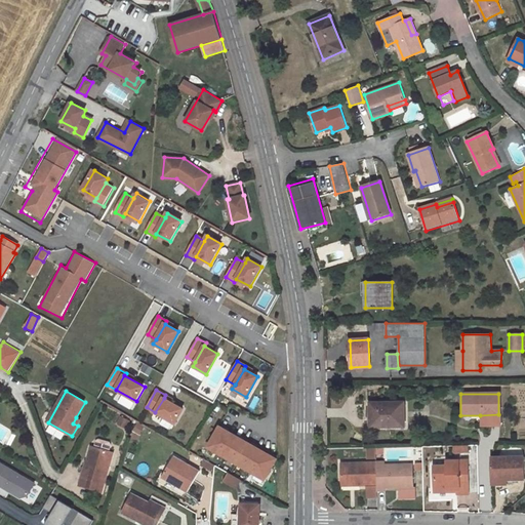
[(184,409),(164,398),(155,412),(175,423),(184,409)]
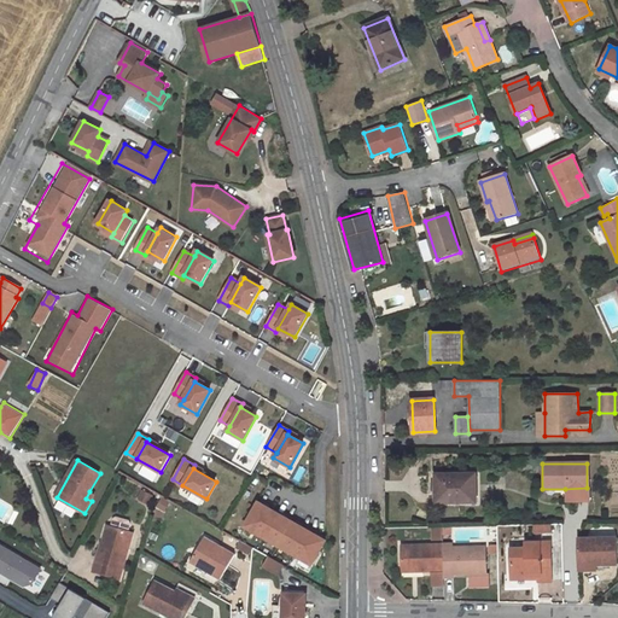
[(436,474),(436,502),(476,501),(476,474),(436,474)]
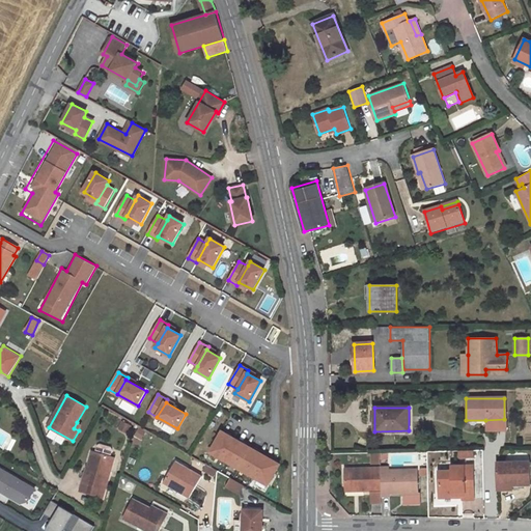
[(504,419),(485,420),(485,430),(504,430),(504,419)]
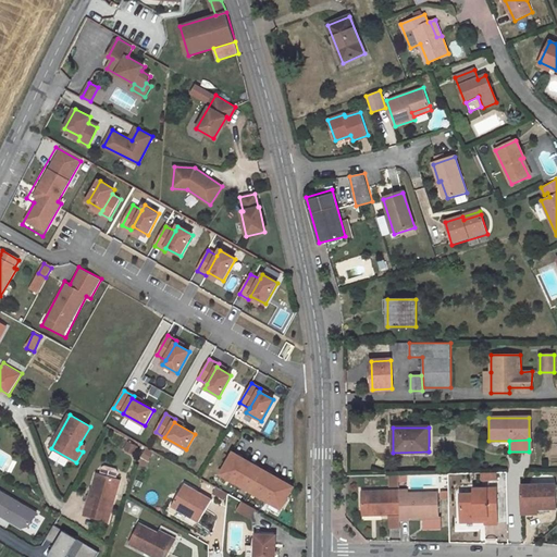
[(128,442),(123,450),(133,456),(138,446),(128,442)]
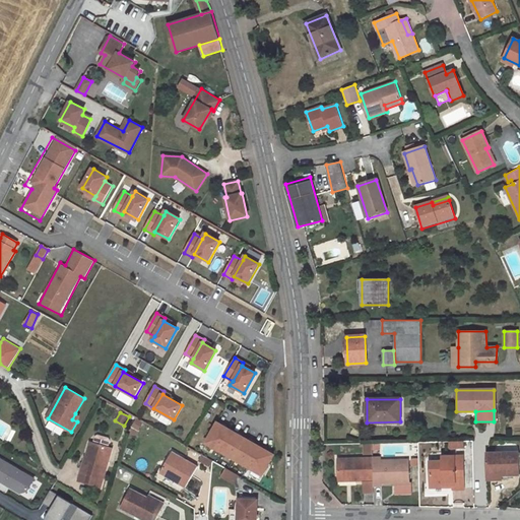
[(275,455),(217,421),(204,443),(263,476),(275,455)]
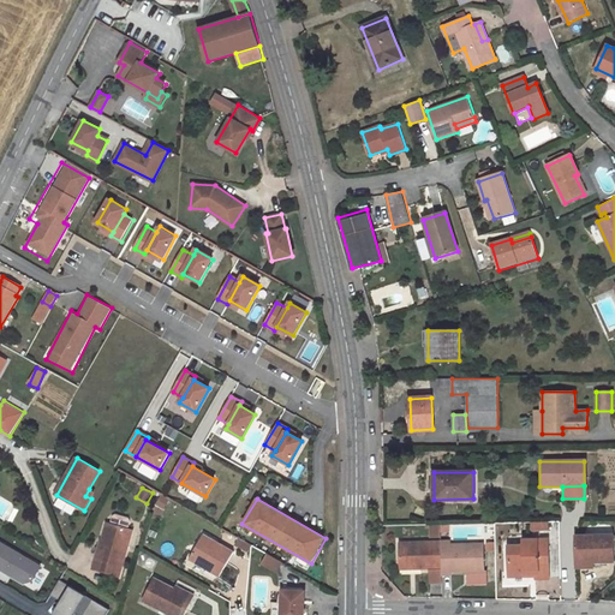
[(112,524),(111,524),(106,542),(103,541),(97,561),(99,561),(96,569),(120,577),(133,530),(130,529),(132,521),(131,518),(118,514),(114,517),(112,524)]
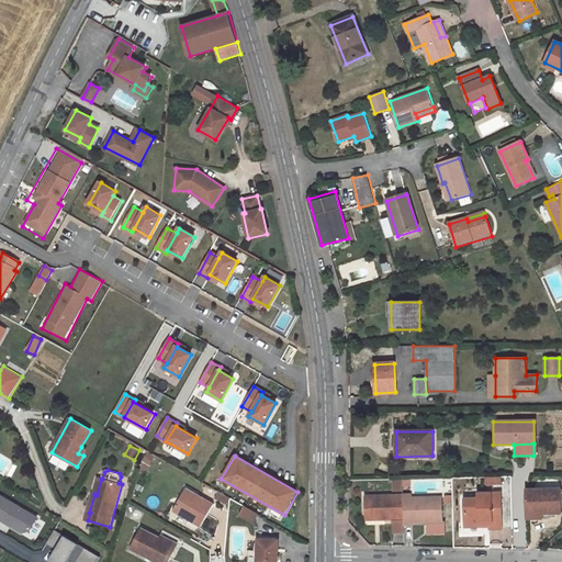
[(525,517),(542,516),(542,510),(561,509),(561,487),(525,489),(525,517)]
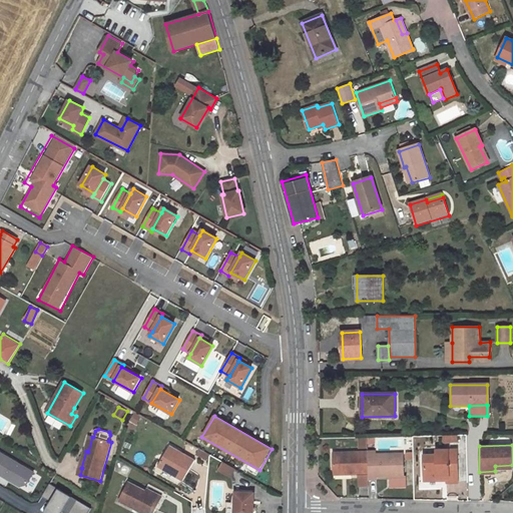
[(194,461),(169,446),(158,466),(183,481),(194,461)]
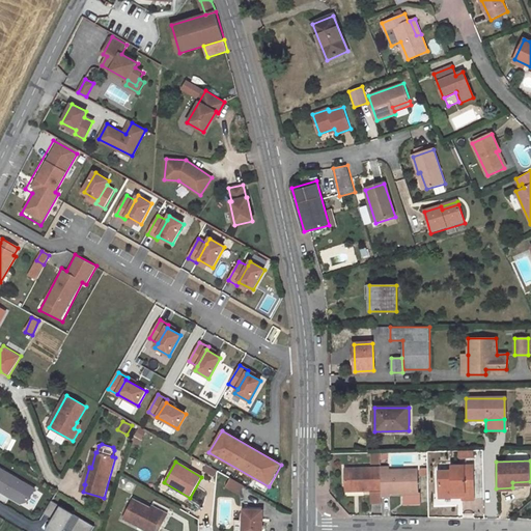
[(204,471),(215,476),(218,471),(207,465),(204,471)]
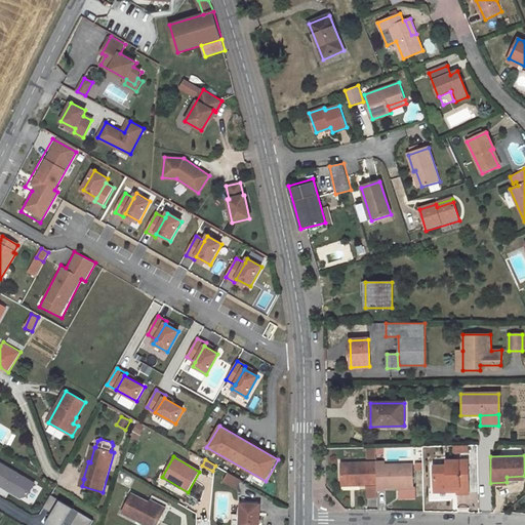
[(433,467),(434,488),(456,487),(456,493),(468,492),(467,460),(446,460),(446,466),(433,467)]
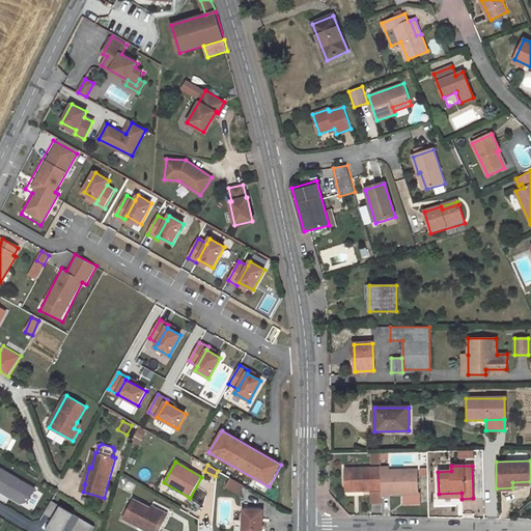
[(0,493),(26,505),(35,484),(0,467),(0,493)]
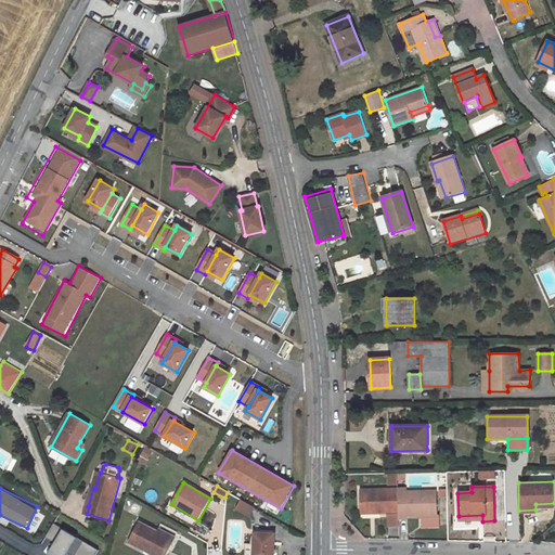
[(436,514),(435,490),(405,491),(405,488),(397,489),(398,518),(405,518),(405,515),(423,514),(436,514)]
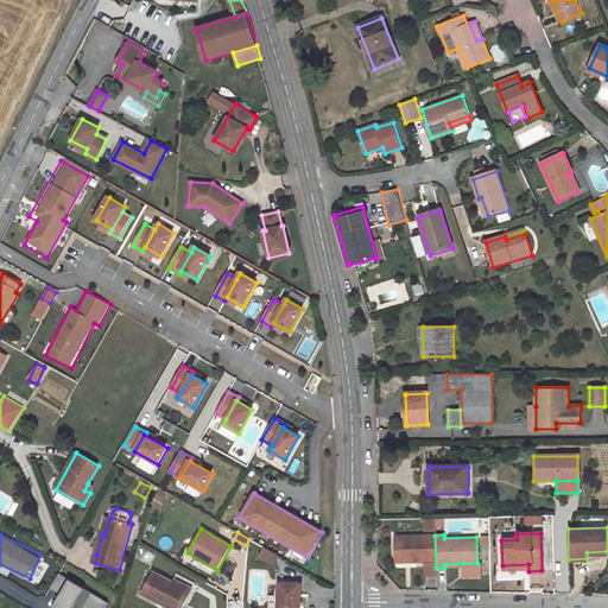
[(435,536),(394,537),(394,558),(406,557),(406,562),(423,562),(423,575),(436,575),(436,568),(435,536)]
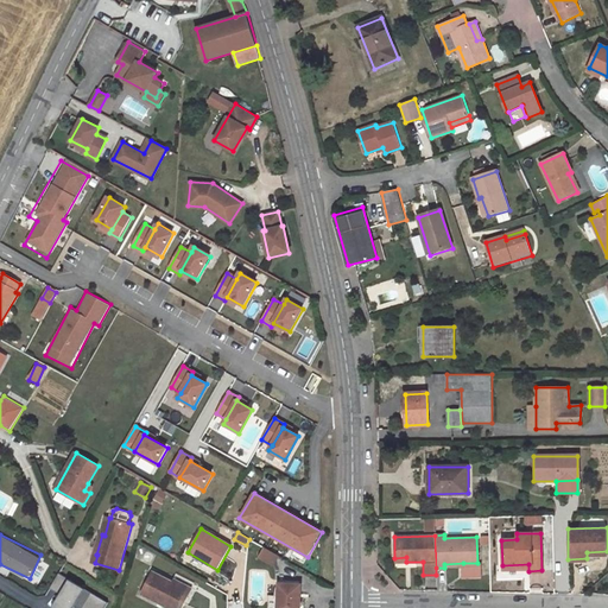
[(489,549),(488,536),(480,536),(481,559),(491,559),(489,549)]
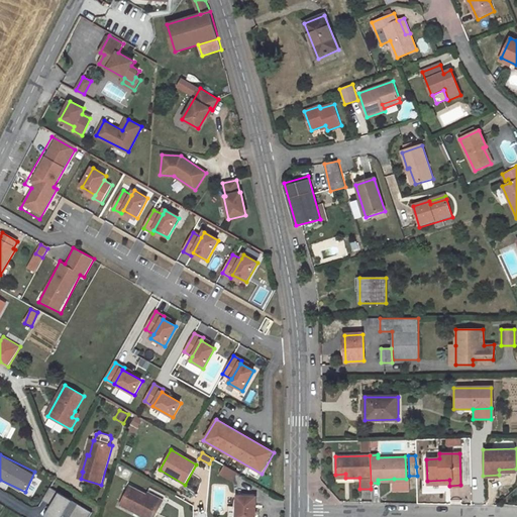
[(237,473),(225,466),(220,474),(232,481),(237,473)]
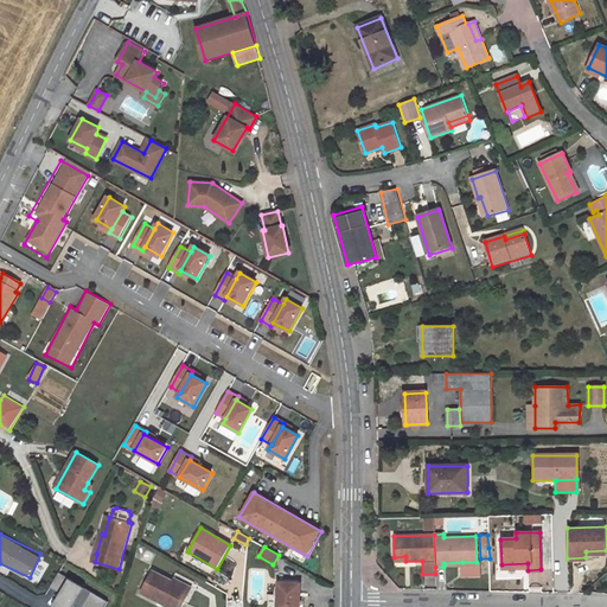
[(75,606),(85,586),(57,573),(51,588),(61,592),(53,606),(75,606)]
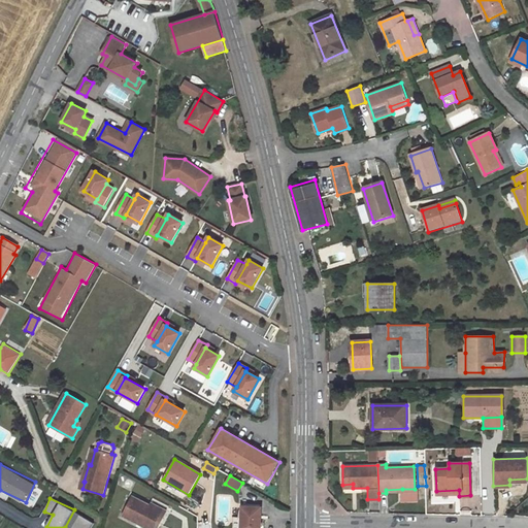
[(153,506),(133,498),(124,517),(145,527),(159,527),(166,514),(153,506)]
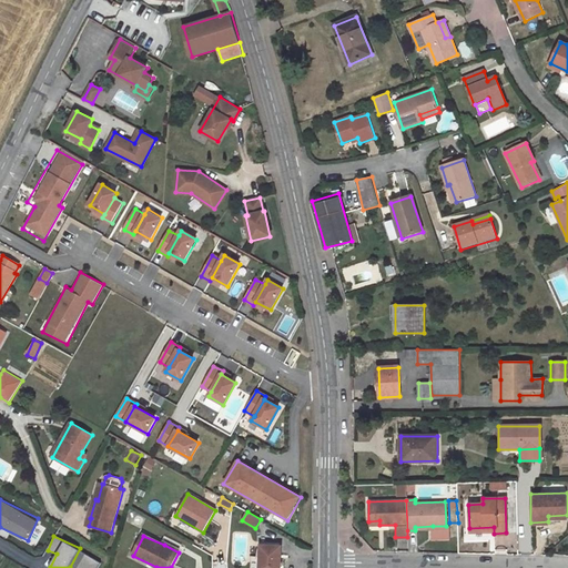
[(164,545),(179,553),(180,550),(165,544),(164,545)]
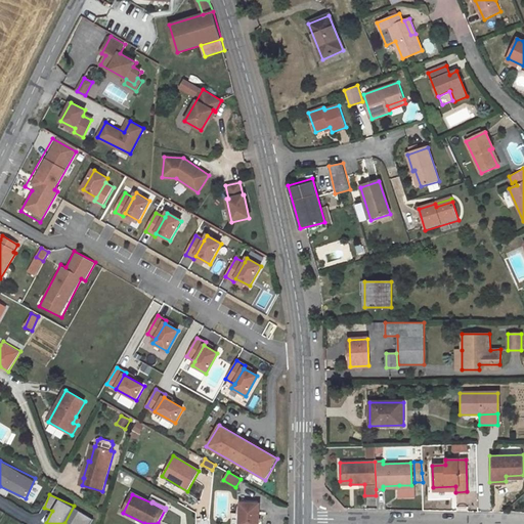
[(242,503),(239,523),(259,523),(260,512),(257,512),(257,504),(242,503)]
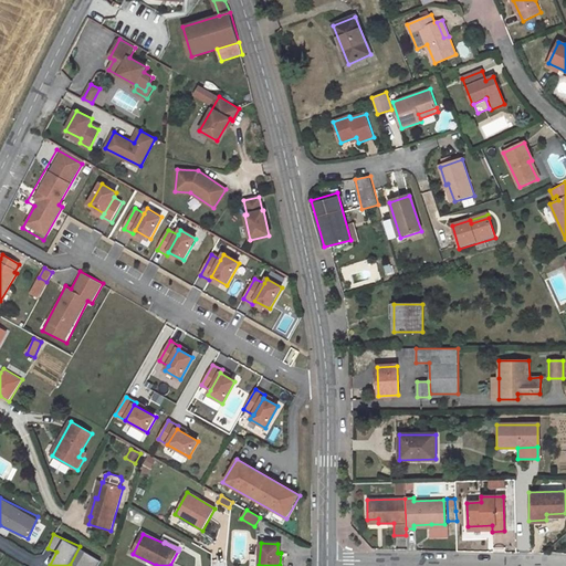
[(72,565),(73,565),(97,565),(102,561),(82,549),(72,565)]
